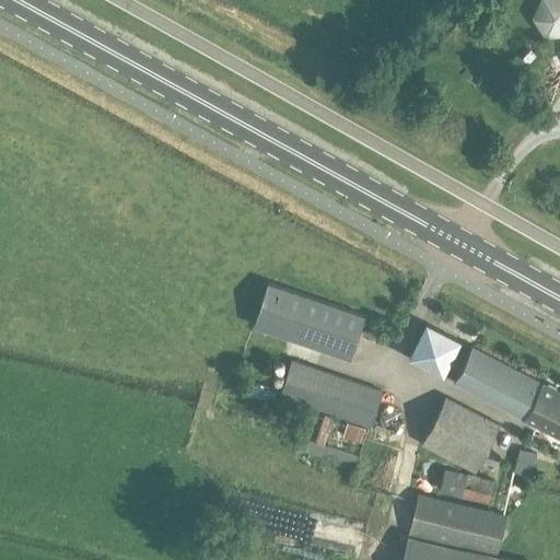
[(559,0),(538,0),(531,6),(550,37),(559,31),(559,0)]
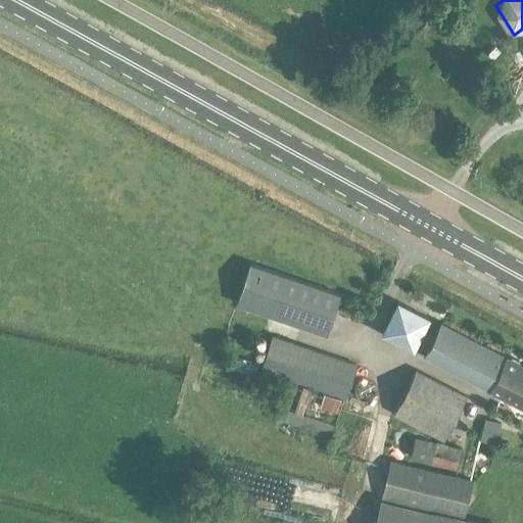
[(338,296),(285,278),(249,266),(236,303),(325,334),(338,296)]
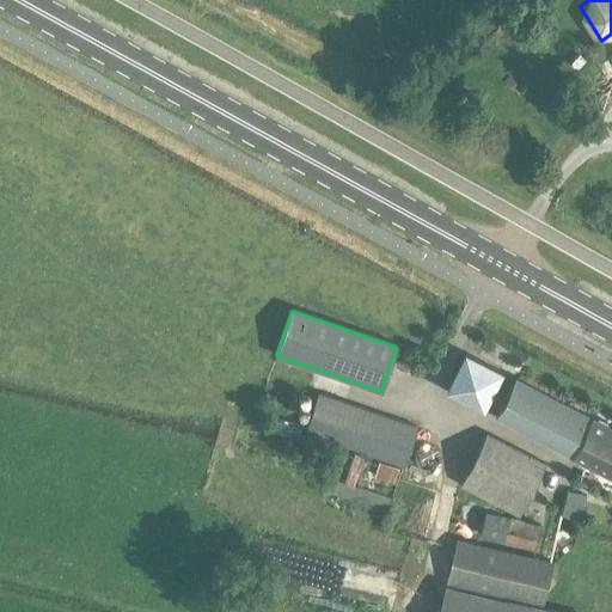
[(483,411),(493,393),(503,372),(466,353),(446,392),(483,411)]
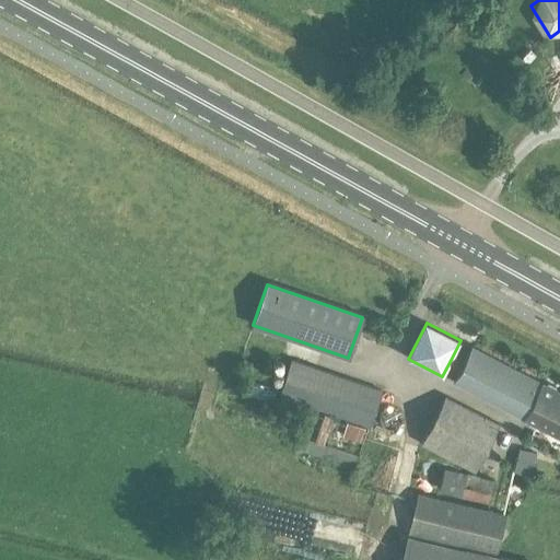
[(543,384),(473,348),(471,347),(452,381),(559,436),(559,393),(555,391),(553,386),(547,383),(543,384)]
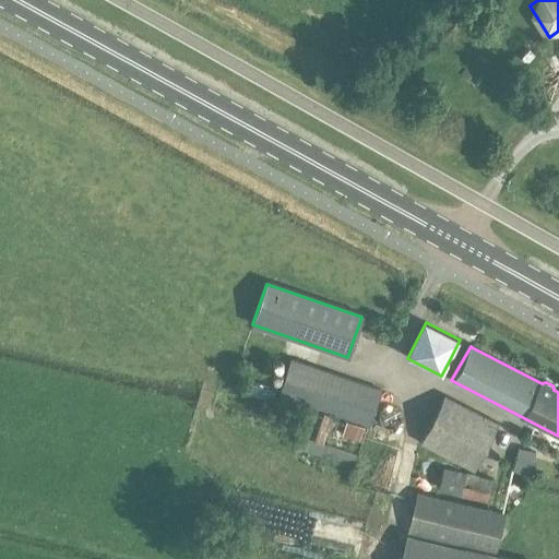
[(367,425),(379,391),(292,360),(280,395),(367,425)]
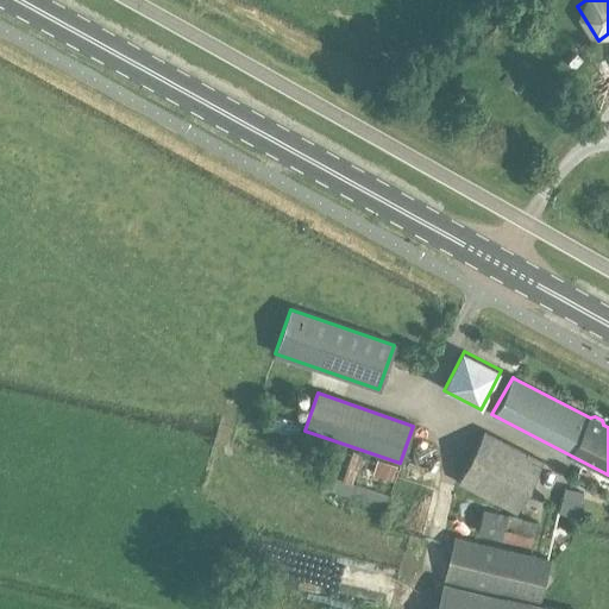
[(515,513),(542,462),(484,432),(457,482),(515,513)]
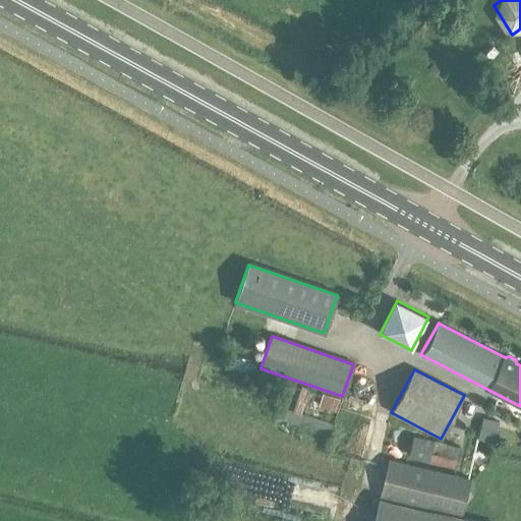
[(281,416),(332,431),(336,419),(285,404),(281,416)]
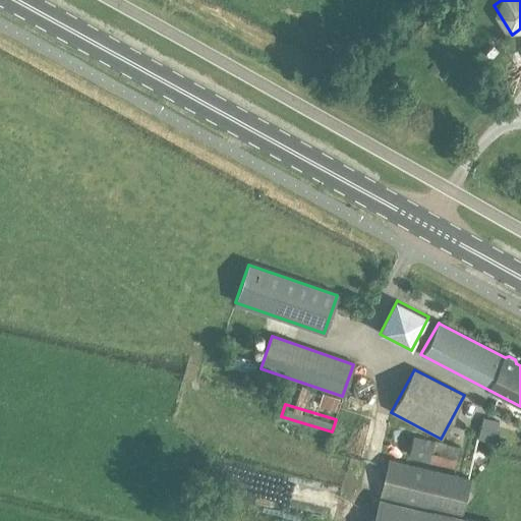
[(482,417),(477,438),(494,441),(499,421),(482,417)]
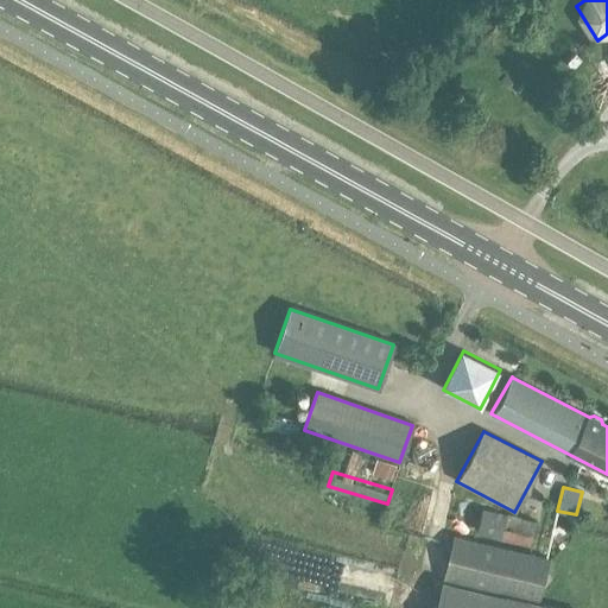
[(530,544),(534,521),(481,508),(475,531),(530,544)]
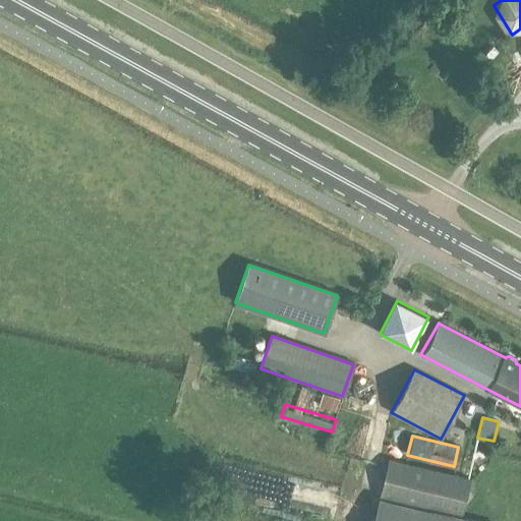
[(461,515),(470,478),(390,459),(381,495),(461,515)]
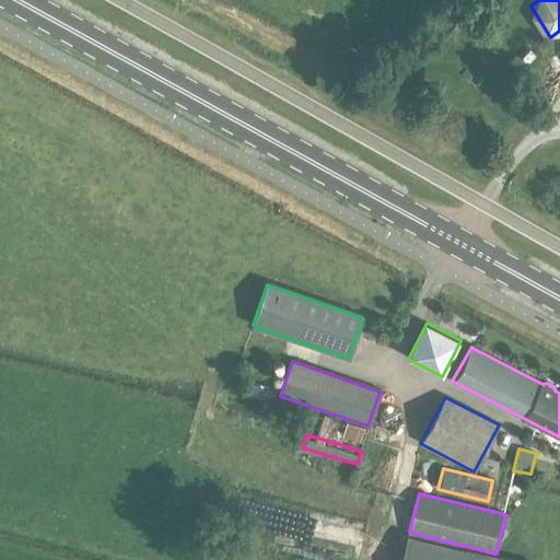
[(506,559),(408,536),(401,559),(506,559)]
